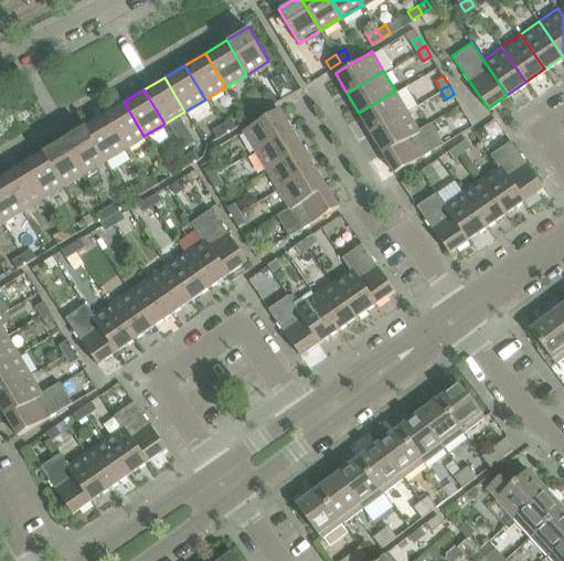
[(371,131),(407,110),(395,91),(359,113),(371,131)]
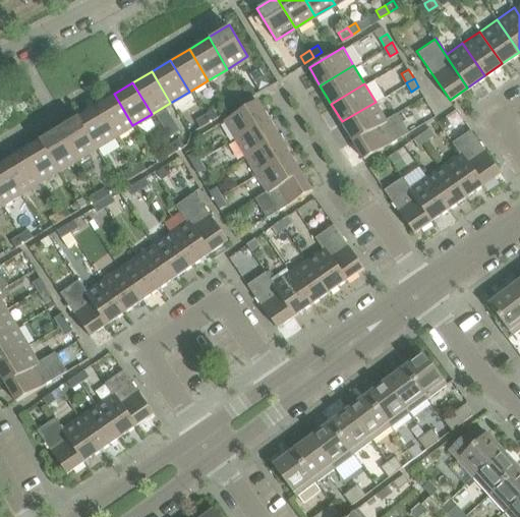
[(237,103),(254,93),(250,85),(233,96),(237,103)]
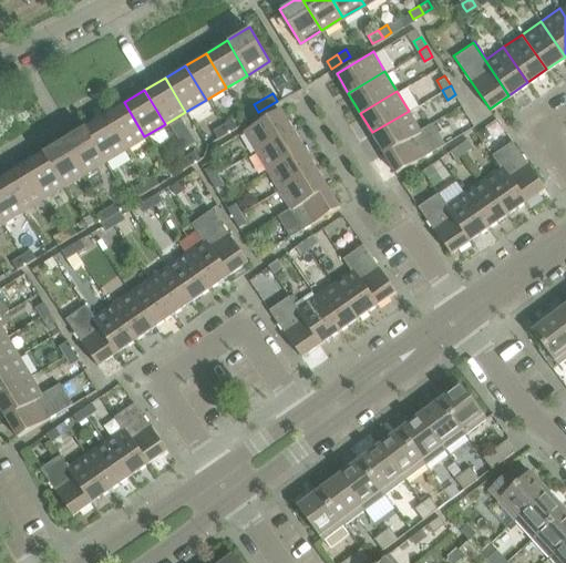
[(103,114),(124,149),(144,136),(124,102),(103,114)]
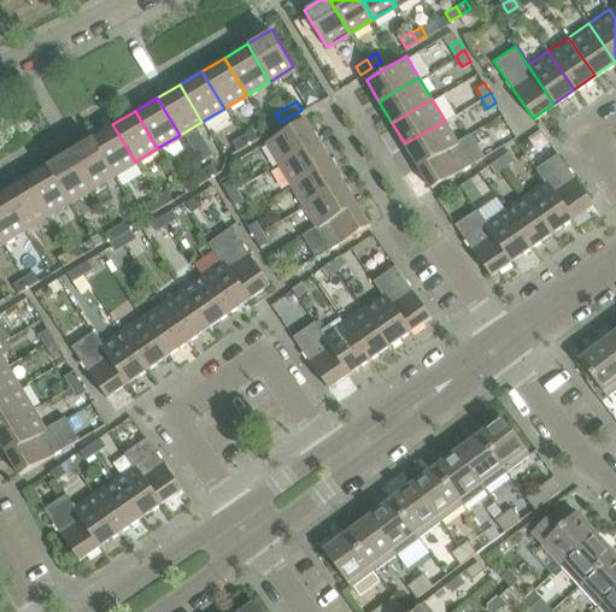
[(277,163),(317,139),(304,117),(264,141),(277,163)]
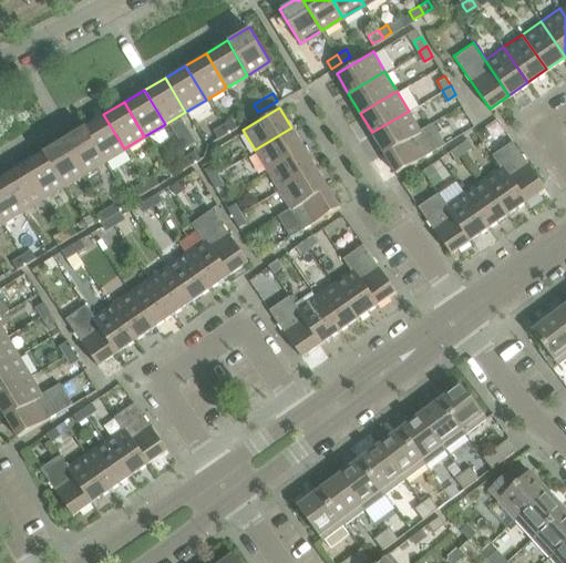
[(383,152),(432,122),(432,121),(419,129),(409,111),(372,132),(383,152)]
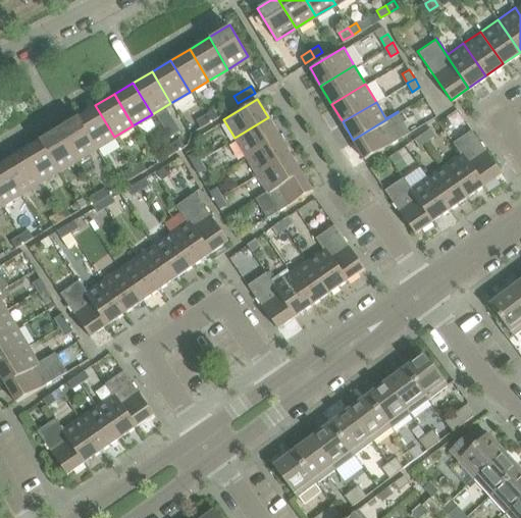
[(76,116),(95,148),(114,137),(95,105),(76,116)]
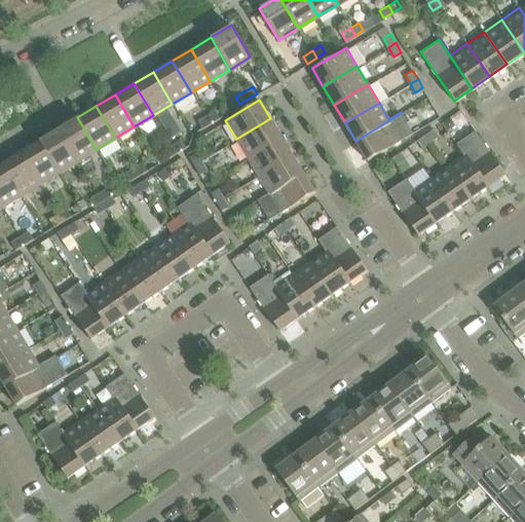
[(181,129),(167,108),(156,114),(170,136),(181,129)]
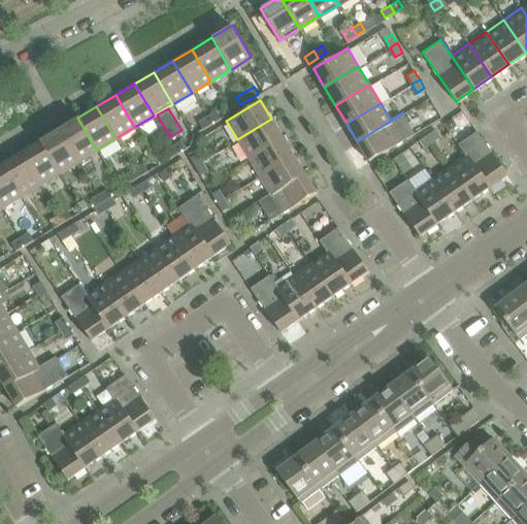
[(206,115),(210,122),(220,117),(216,109),(206,115)]
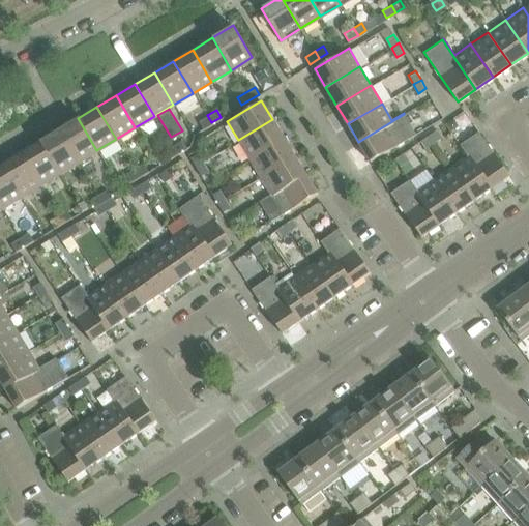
[(370,161),(415,133),(404,114),(358,142),(370,161)]
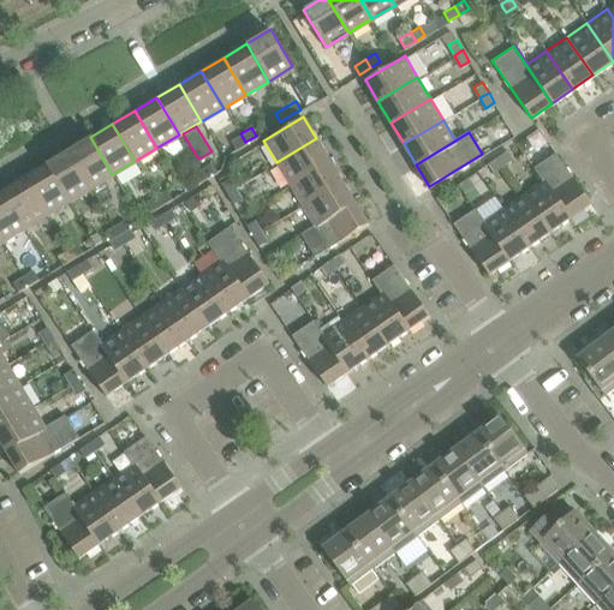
[(245,142),(240,133),(231,139),(236,148),(245,142)]
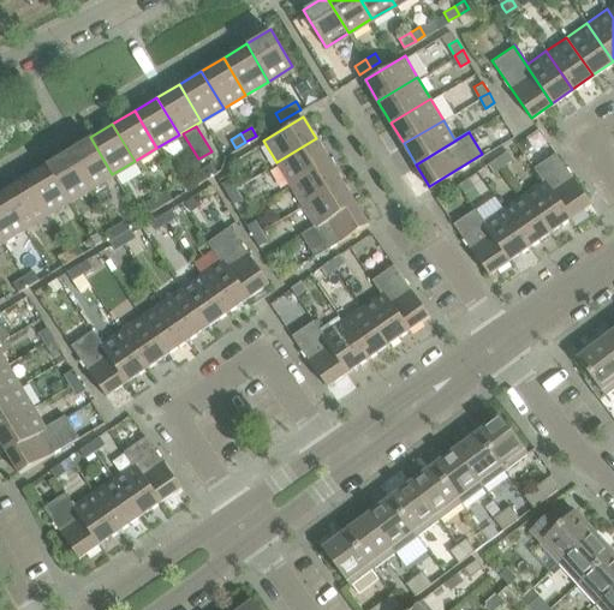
[(67,150),(90,187),(112,174),(90,137),(67,150)]
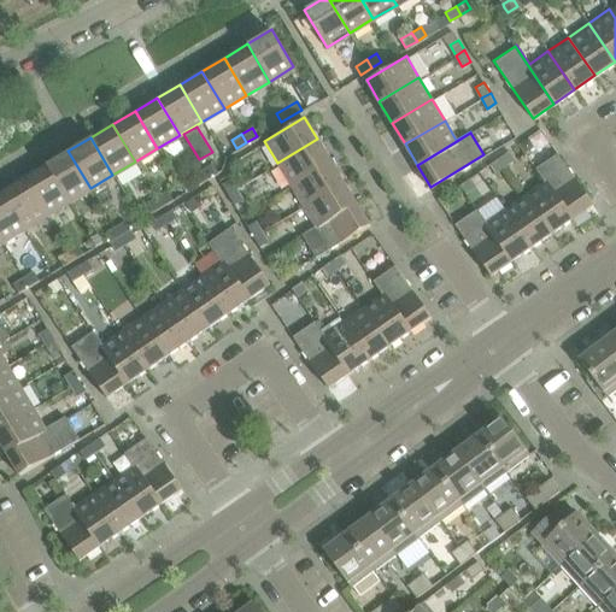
[(527,137),(520,142),(524,149),(529,147),(529,141),(527,137)]
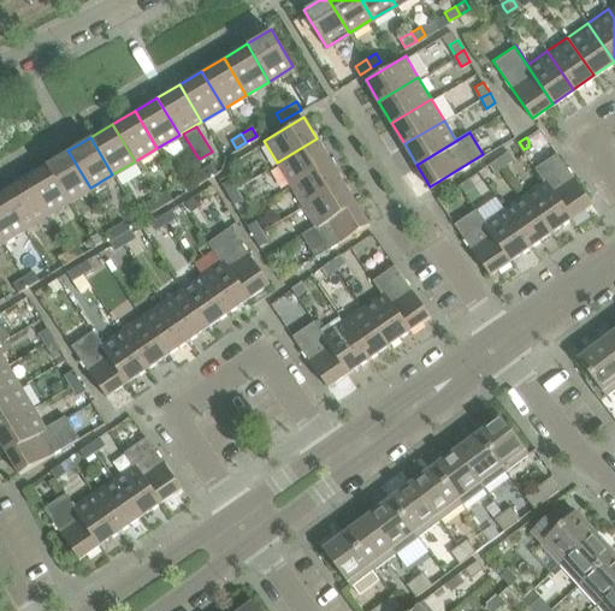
[(290,183),(330,160),(317,138),(277,162),(290,183)]
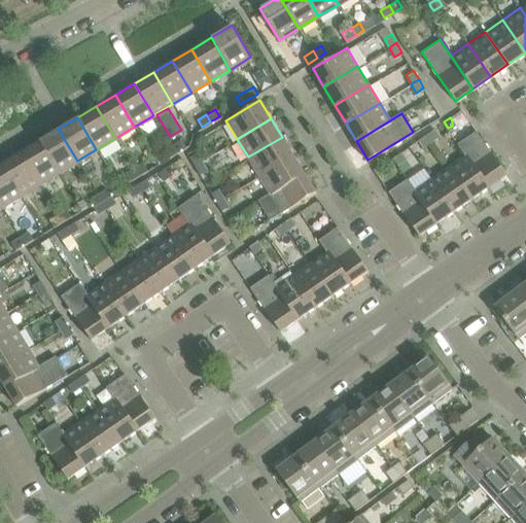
[(425,133),(430,140),(439,134),(434,127),(425,133)]
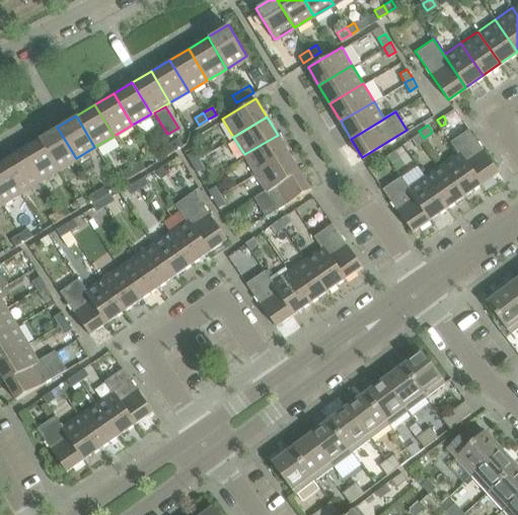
[(39,138),(57,170),(76,158),(57,127),(39,138)]
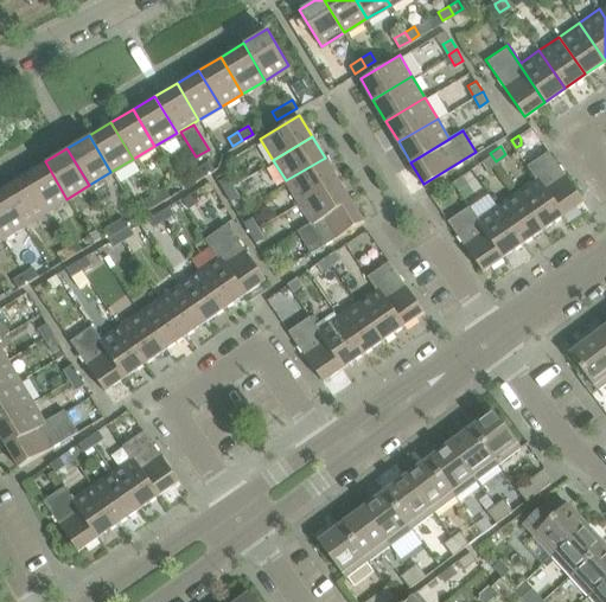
[(584,199),(548,149),(528,164),(562,213),(584,199)]
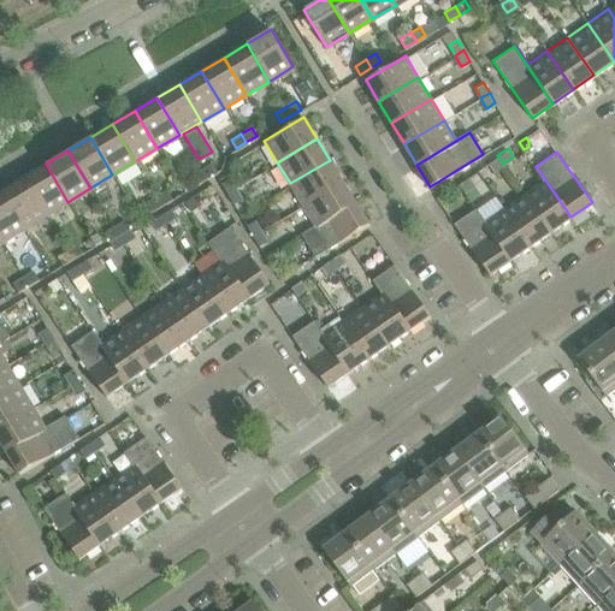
[(503,164),(497,155),(488,162),(494,171),(503,164)]
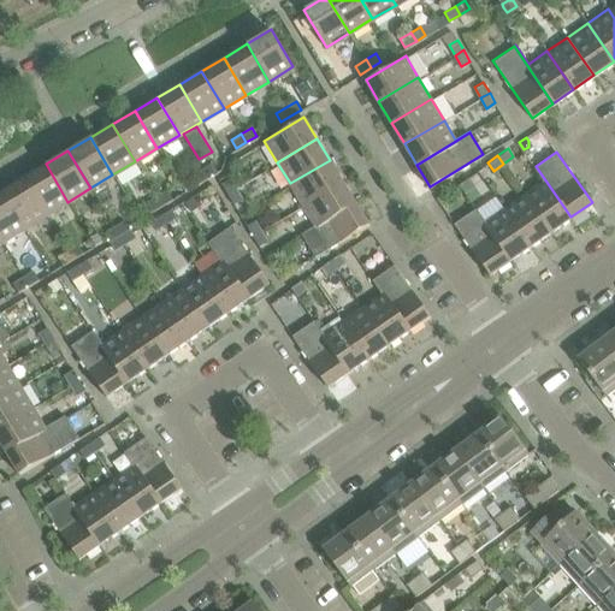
[(302,205),(342,181),(330,160),(290,183),(302,205)]
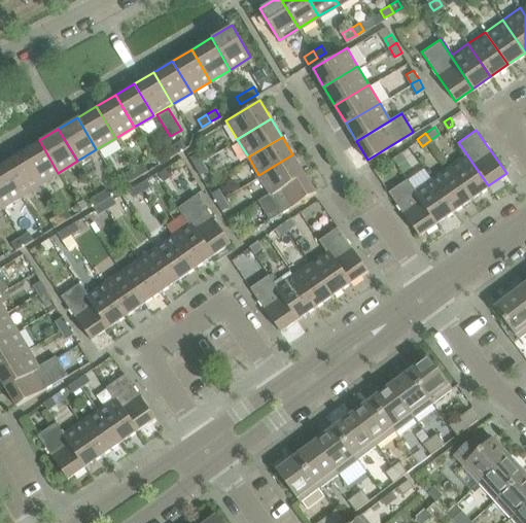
[(172,144),(176,151),(185,146),(181,139),(172,144)]
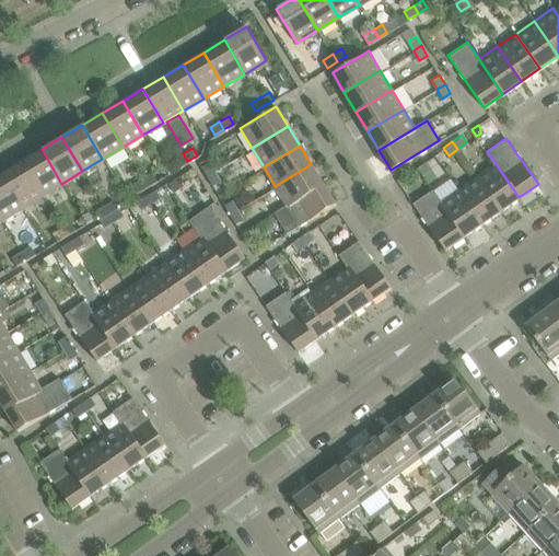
[(21,162),(42,196),(61,184),(42,149),(21,162)]
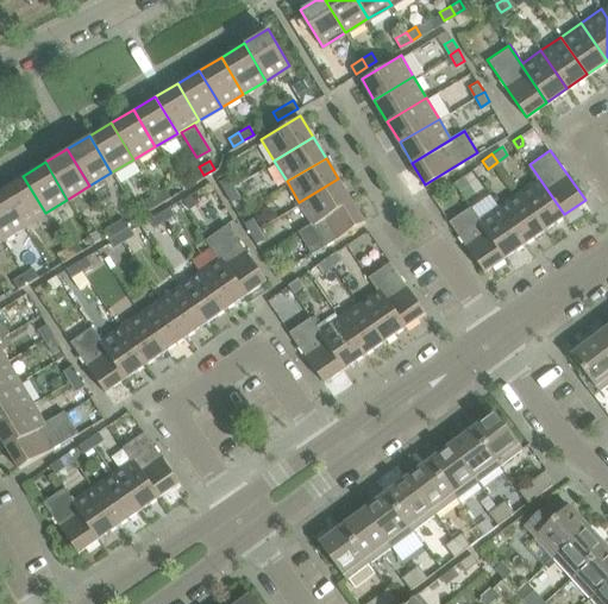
[(519,190),(544,228),(564,214),(530,164),(528,165),(537,177),(519,190)]
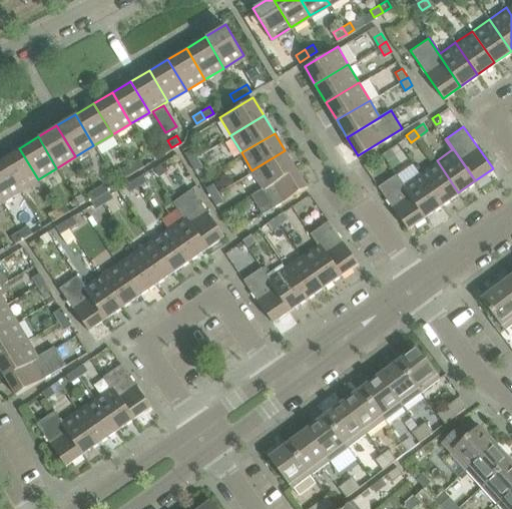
[(171,147),(167,140),(159,145),(163,152),(171,147)]
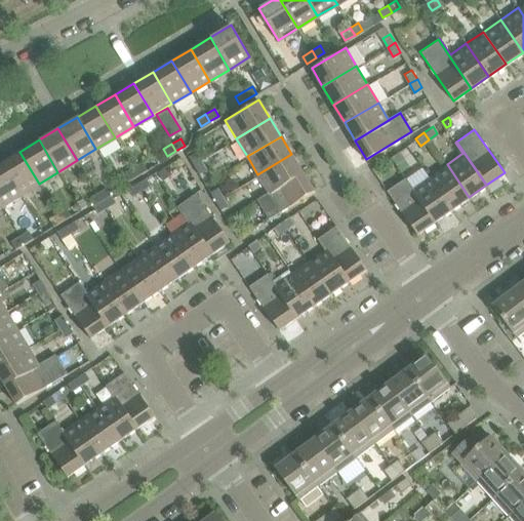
[(399,150),(391,156),(396,163),(404,157),(399,150)]
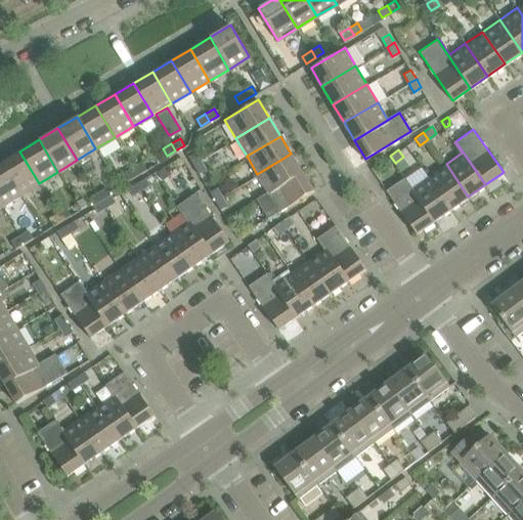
[(192,163),(200,159),(194,150),(187,155),(192,163)]
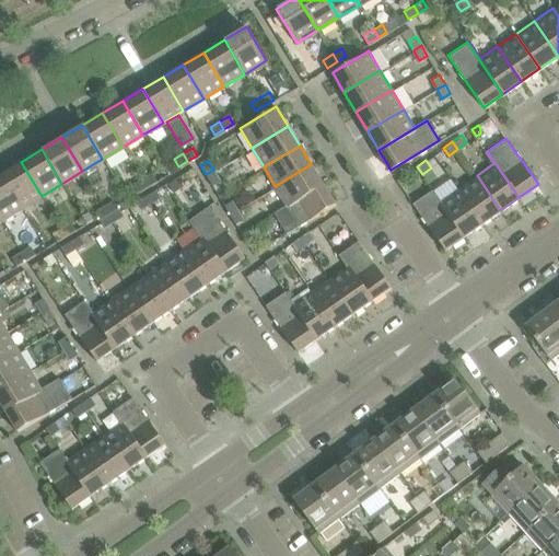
[(1,174),(21,208),(42,196),(21,162),(1,174)]
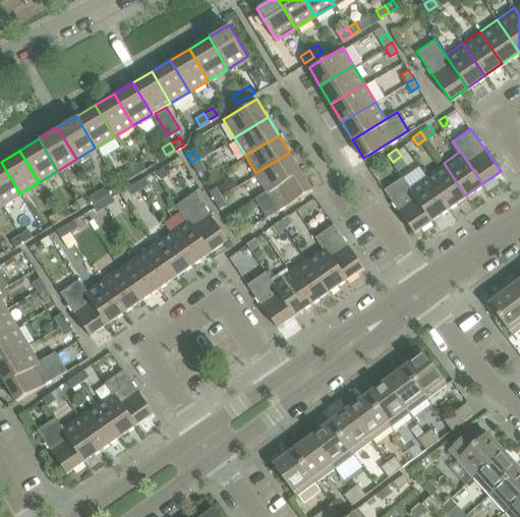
[(255,198),(300,171),(289,153),(255,173),(266,189),(254,196),(255,198)]
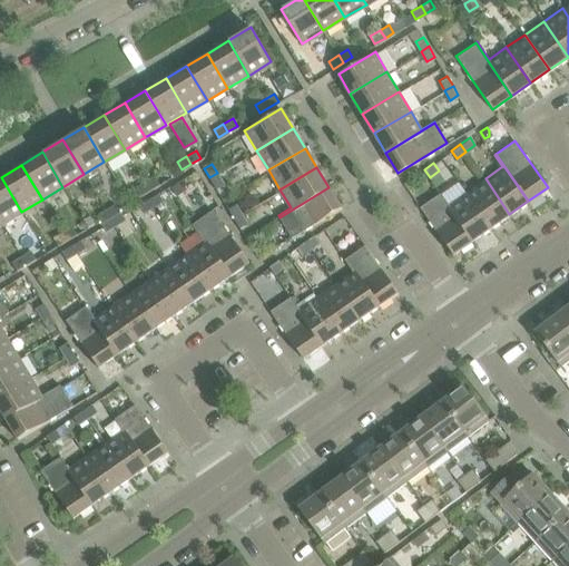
[(217,173),(209,177),(216,187),(224,183),(217,173)]
